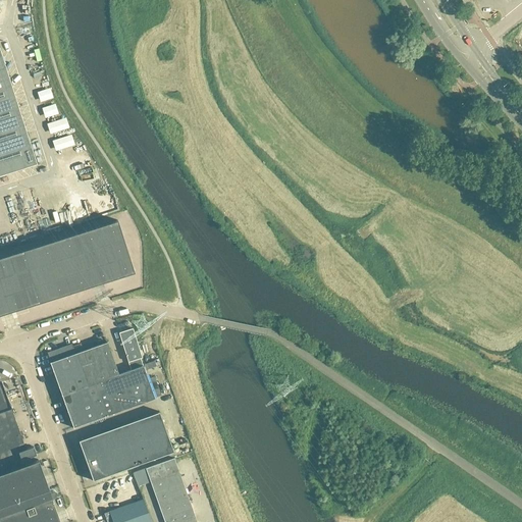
[(0,175),(37,164),(0,49),(0,175)]
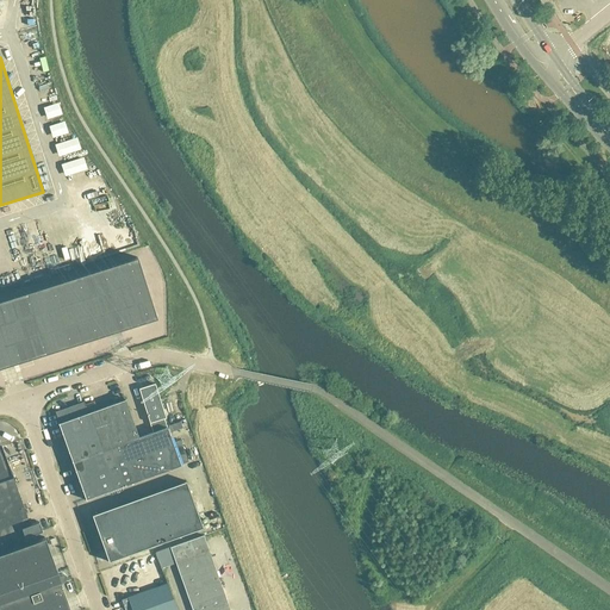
[(0,367),(156,318),(137,257),(0,300),(0,367)]
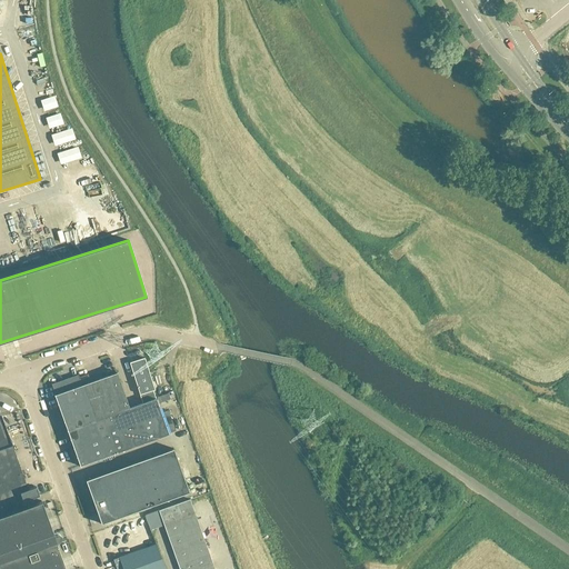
[(155,389),(143,358),(129,363),(140,395),(152,390),(155,389)]
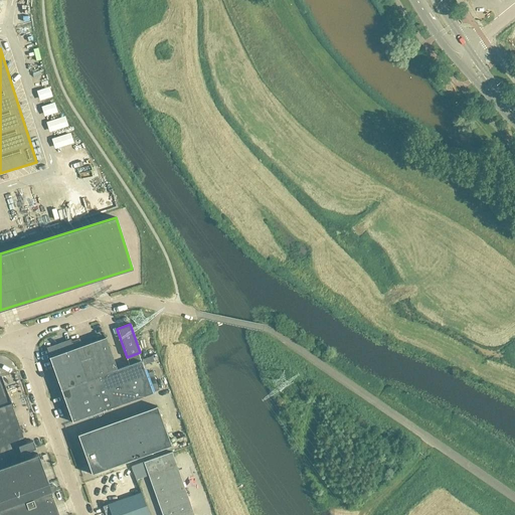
[(117,369),(106,337),(82,345),(79,338),(48,349),(51,356),(49,357),(55,373),(60,389),(79,382),(99,375),(101,374),(117,369)]
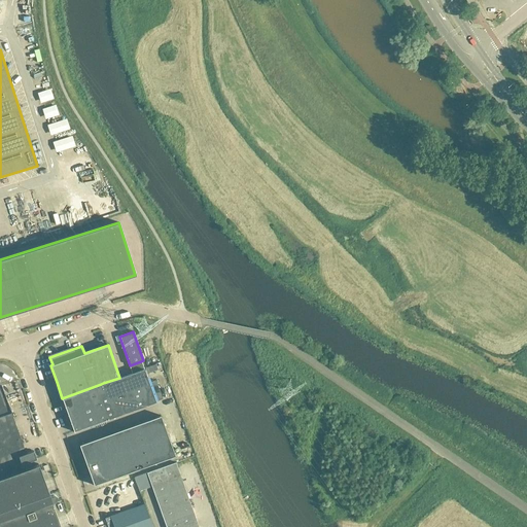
[(155,352),(145,353),(147,366),(157,365),(155,352)]
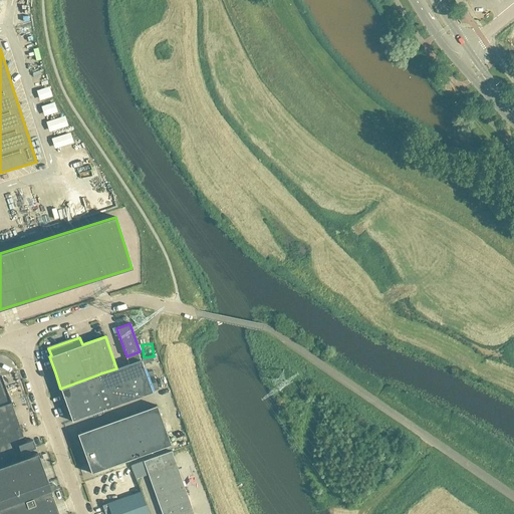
[(152,393),(138,352),(126,356),(130,363),(116,368),(100,373),(103,382),(95,386),(104,410),(152,393)]
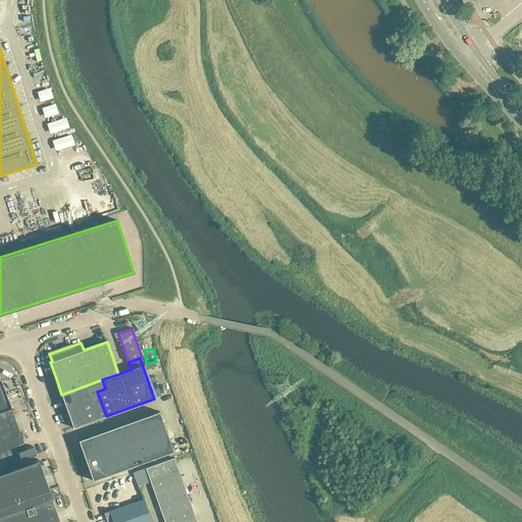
[(106,416),(97,392),(105,388),(102,379),(100,380),(81,387),(61,395),(73,427),(106,416)]
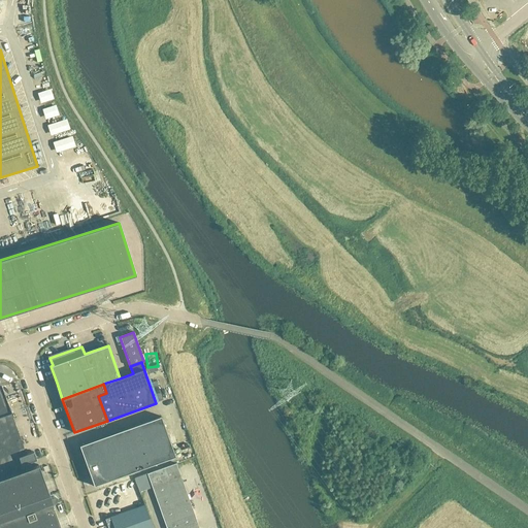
[(0,417),(10,414),(0,386),(0,385),(0,417)]
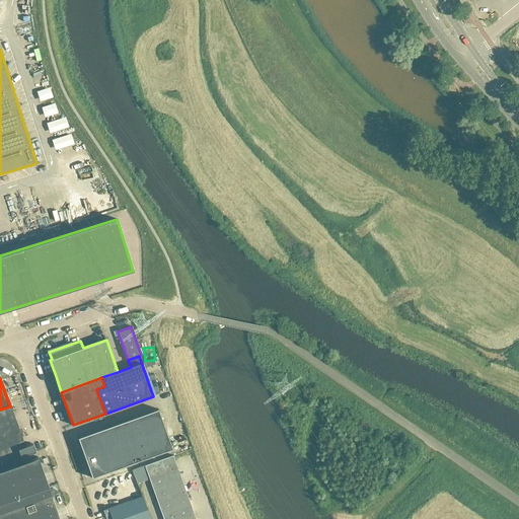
[(0,437),(19,431),(10,406),(0,410),(0,437)]
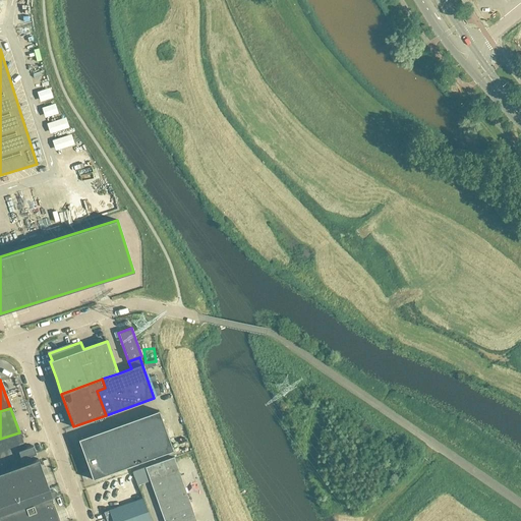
[(173,450),(159,410),(78,440),(93,479),(173,450)]
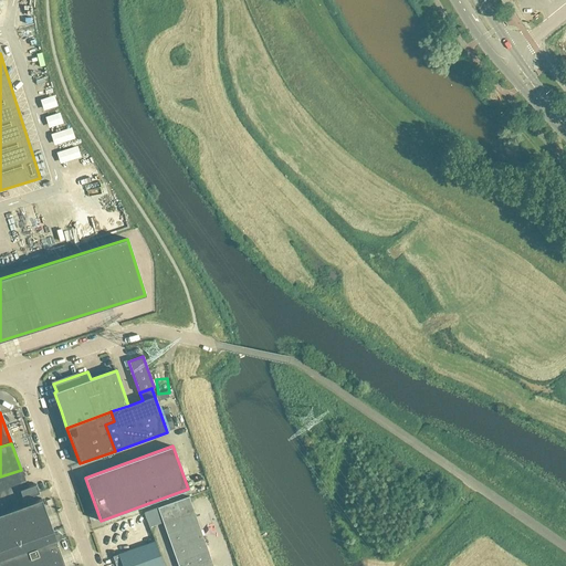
[(0,505),(38,492),(35,484),(27,486),(21,470),(0,477),(0,505)]
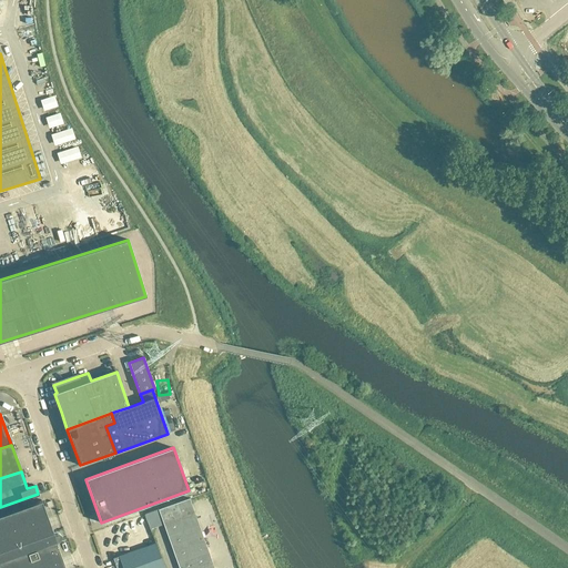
[(151,529),(164,524),(179,567),(214,567),(190,498),(145,515),(151,529)]
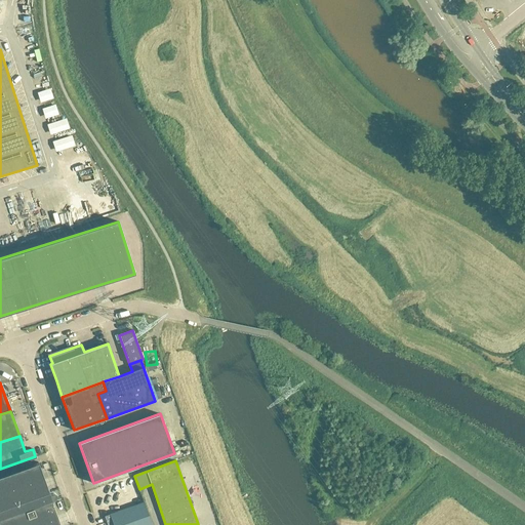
[(0,524),(61,524),(51,499),(53,499),(54,498),(55,496),(55,495),(55,493),(54,492),(52,491),(50,492),(49,492),(38,462),(0,475),(0,524)]
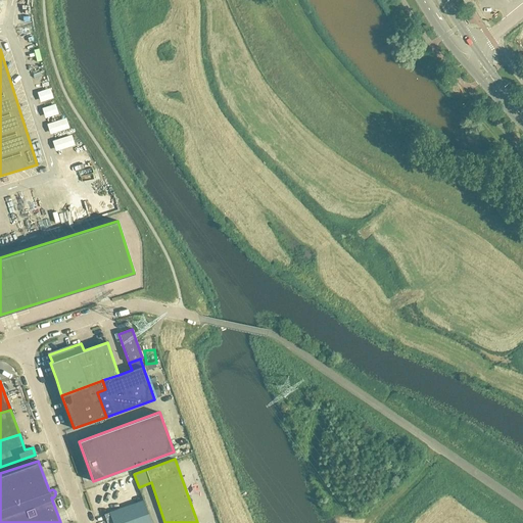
[(151,522),(143,500),(104,514),(104,515),(105,514),(107,522),(151,522)]
